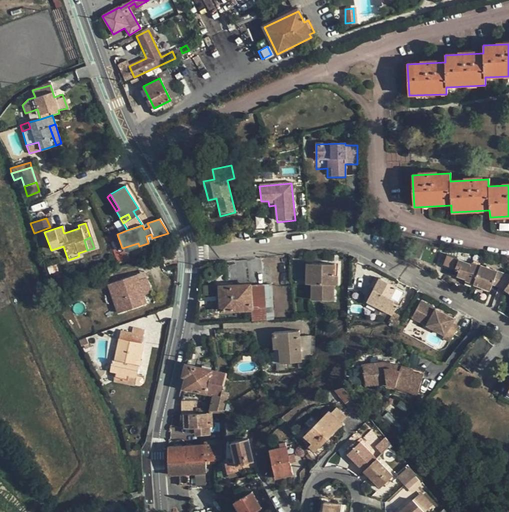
[(122,248),(123,252),(139,246),(138,243),(122,248)]
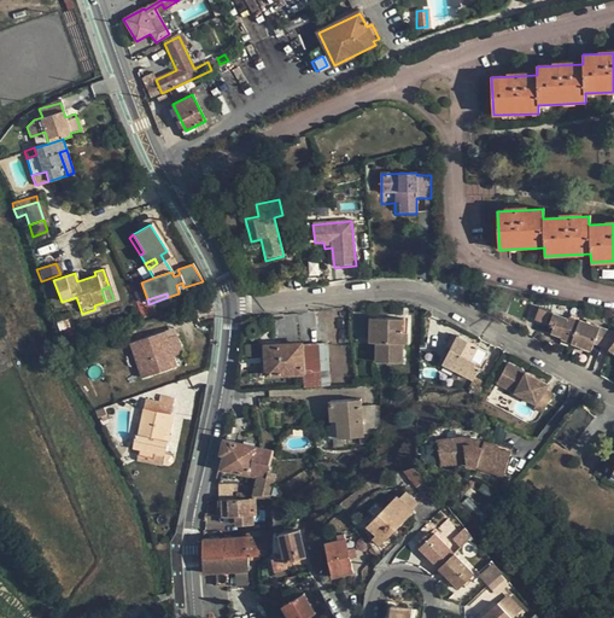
[(539,309),(534,321),(553,328),(550,334),(561,338),(560,340),(591,351),(594,345),(609,350),(613,354),(613,336),(569,319),(568,321),(539,309)]
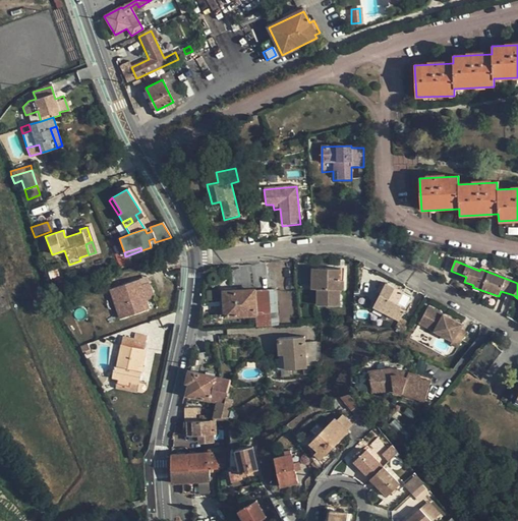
[(318,290),(317,305),(339,306),(340,291),(343,291),(343,282),(340,282),(340,270),(312,269),(311,290),(318,290)]
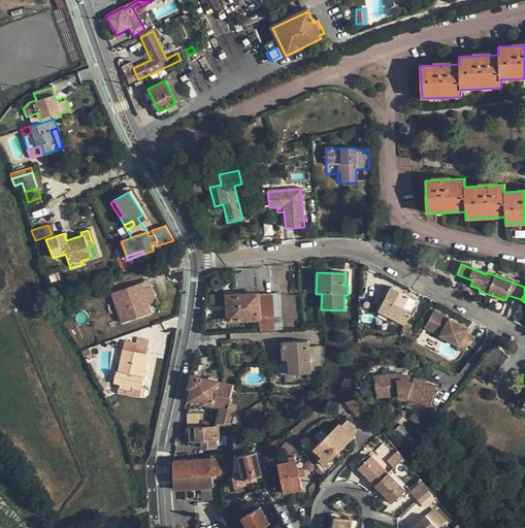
[(121,322),(145,314),(142,305),(146,304),(155,301),(150,287),(149,287),(144,277),(138,279),(139,284),(110,293),(121,322)]
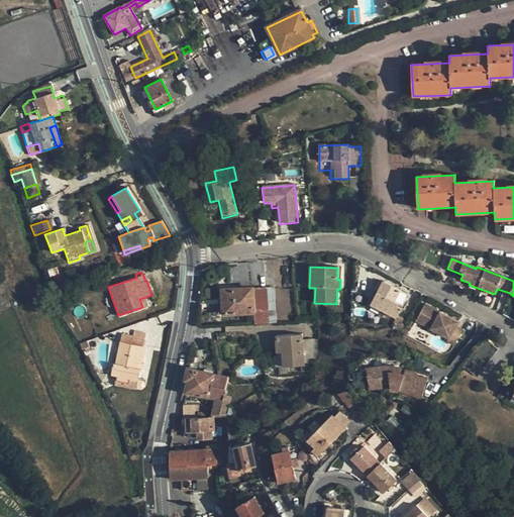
[(384,283),(372,306),(395,319),(390,328),(397,332),(399,329),(400,330),(405,321),(396,316),(407,296),(384,283)]
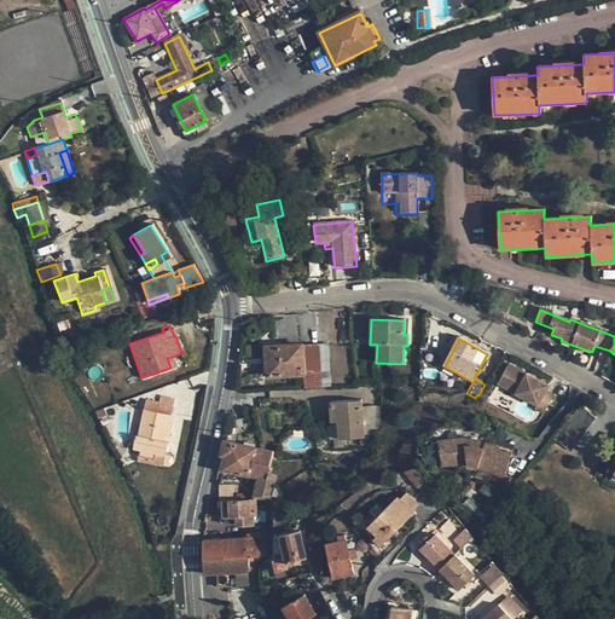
[(260,345),(262,377),(303,375),(305,389),(326,388),(326,372),(321,372),(319,345),(280,347),(280,343),(260,345)]
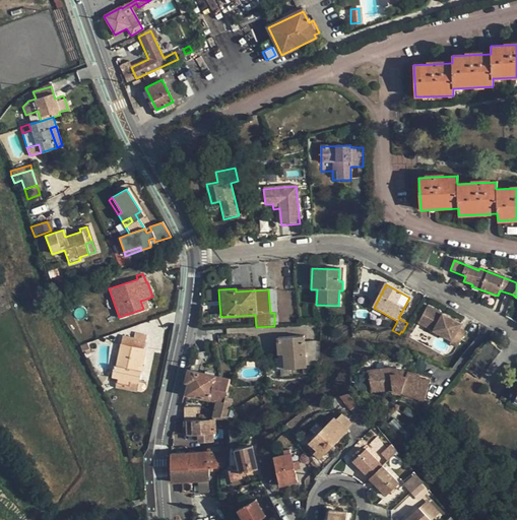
[(427,308),(417,325),(451,342),(449,346),(456,350),(465,334),(458,330),(460,326),(427,308)]
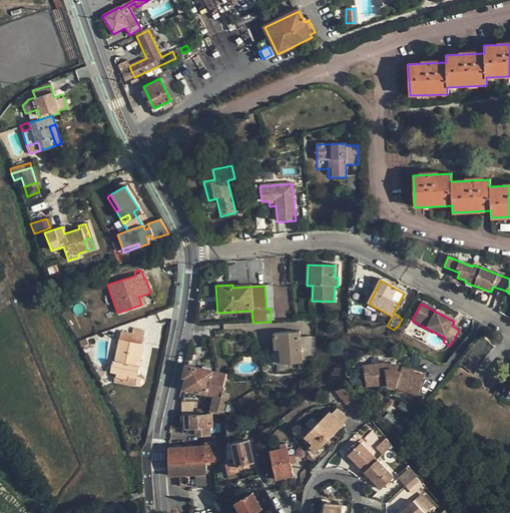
[(131,334),(120,332),(113,362),(111,362),(108,376),(114,377),(127,380),(126,384),(138,387),(140,386),(141,384),(142,382),(141,379),(140,378),(135,377),(138,366),(134,365),(135,360),(139,361),(142,345),(141,344),(143,331),(132,329),(131,334)]
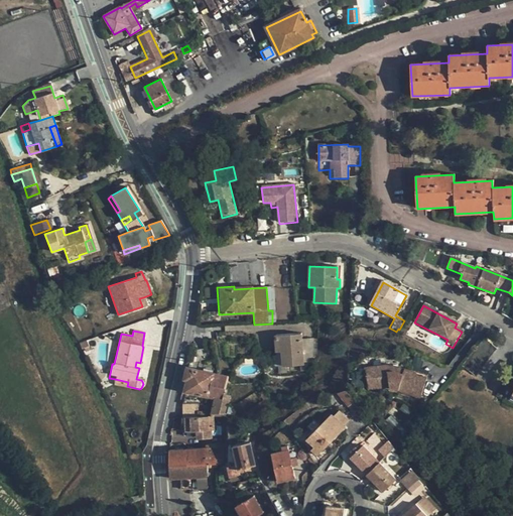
[(281,352),(282,367),(302,366),(301,335),(275,336),(276,353),(281,352)]
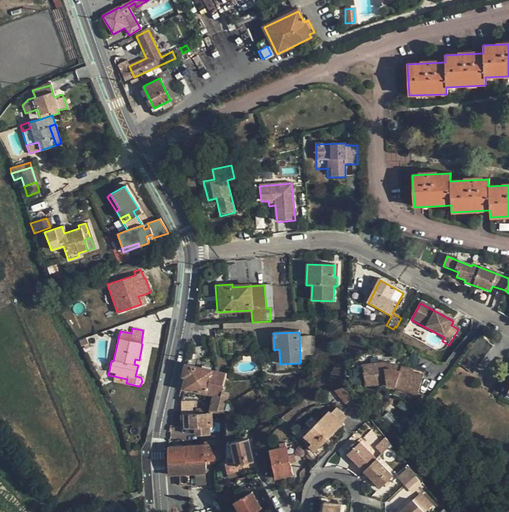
[(479,336),(457,363),(469,374),(492,347),(479,336)]
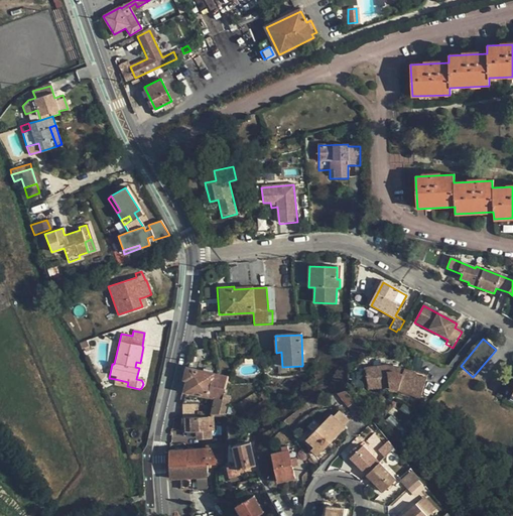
[(88,340),(81,343),(83,348),(85,347),(86,351),(91,349),(88,340)]
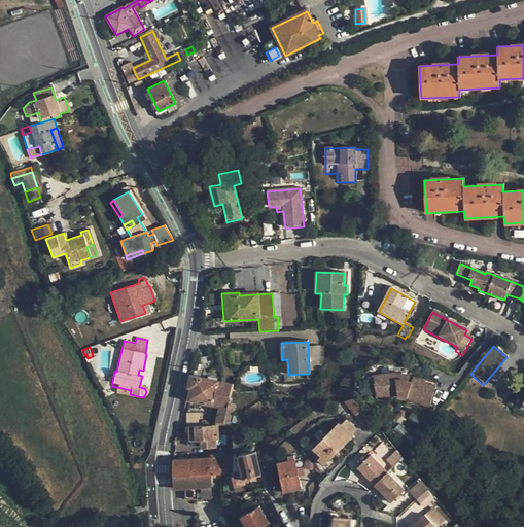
[(373,376),(376,398),(397,396),(397,400),(406,400),(407,398),(429,407),(435,386),(427,383),(425,380),(396,373),(373,376)]
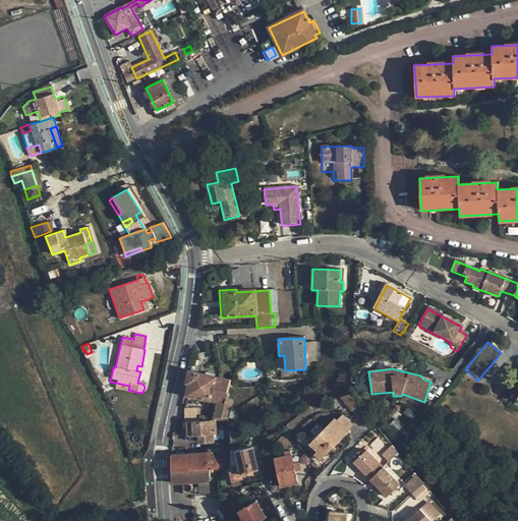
[(189,386),(186,396),(211,402),(214,391),(228,391),(230,382),(189,371),(186,385),(189,386)]
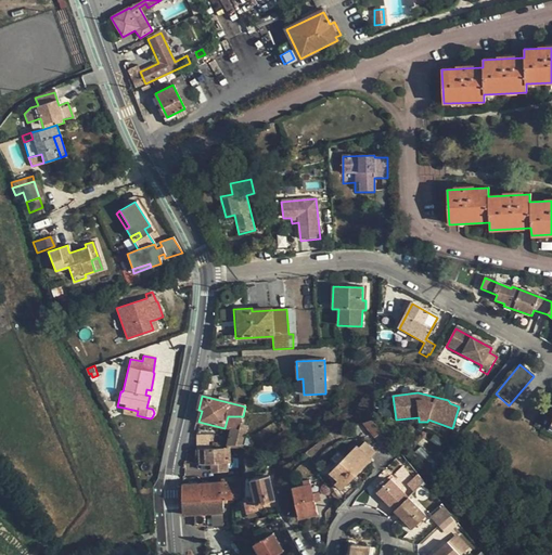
[(363,424),(382,447),(395,452),(397,450),(373,422),(363,424)]
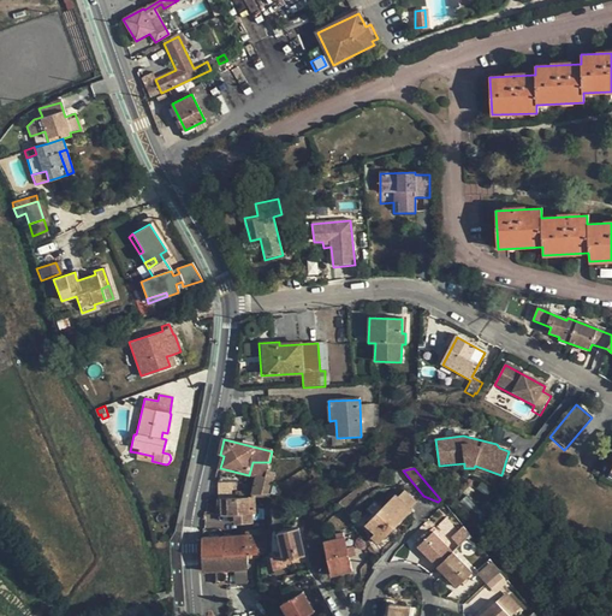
[(218,484),(218,499),(236,498),(235,483),(218,484)]
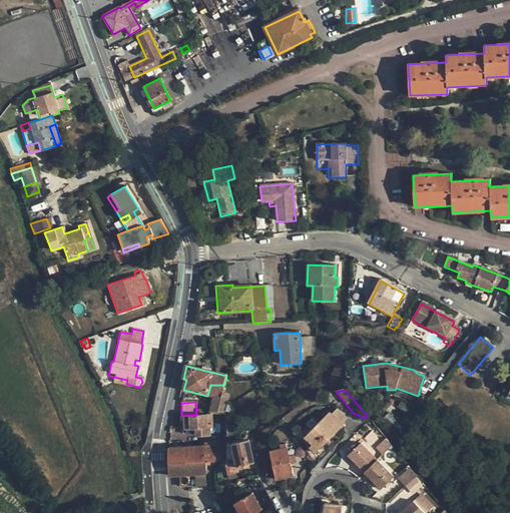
[(310,449),(315,454),(343,426),(342,424),(347,419),(337,410),(332,415),(330,413),(305,438),(312,446),(310,449)]
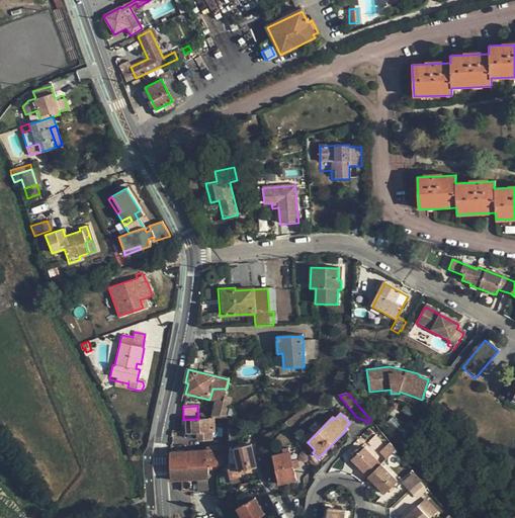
[(184,421),(185,435),(196,435),(197,442),(211,441),(211,434),(213,434),(213,420),(184,421)]
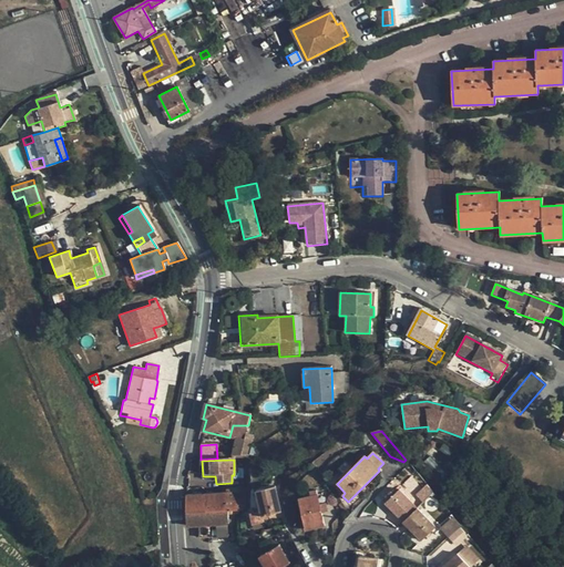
[(256,492),(262,521),(276,517),(275,515),(280,514),(275,488),(256,492)]
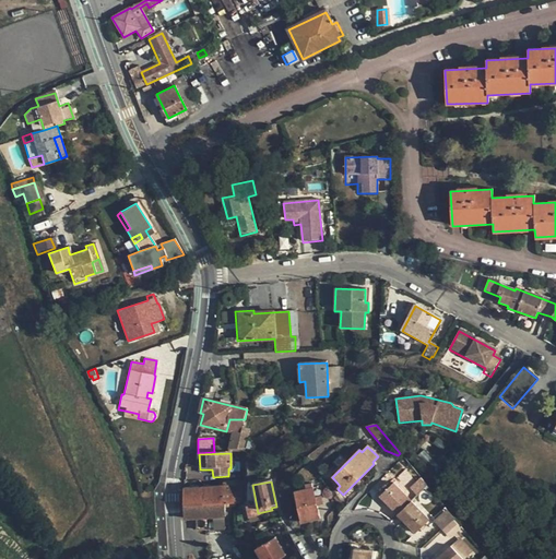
[(379,498),(415,534),(420,530),(423,533),(426,530),(423,525),(428,521),(393,484),(379,498)]
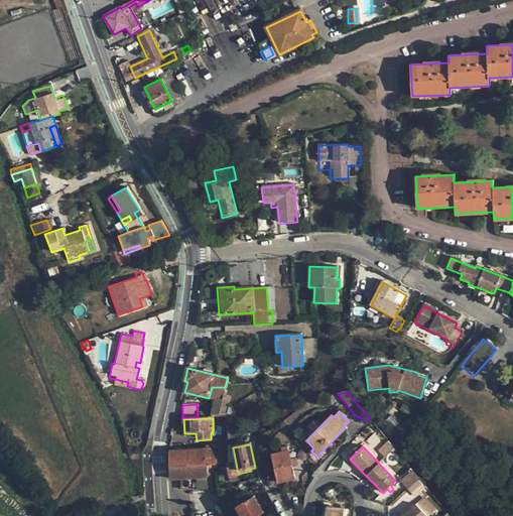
[(271,455),(277,484),(294,481),(292,468),(297,467),(296,459),(290,461),(287,447),(280,448),(281,453),(271,455)]
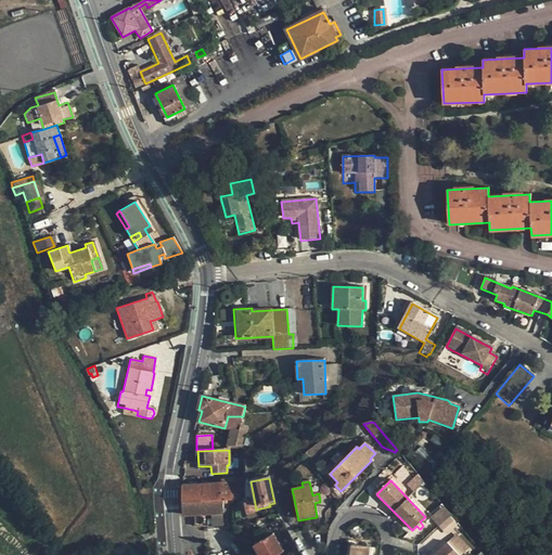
[(182,487),(182,517),(194,517),(194,529),(223,528),(222,501),(239,501),(239,486),(182,487)]
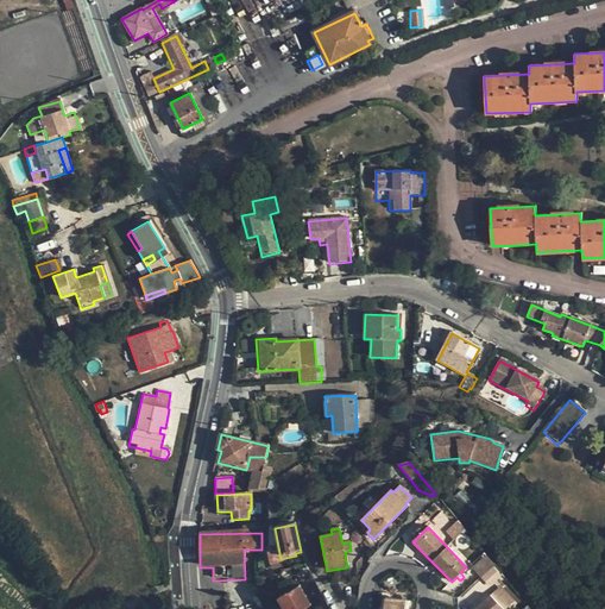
[(481,554),(467,567),(481,583),(496,570),(481,554)]
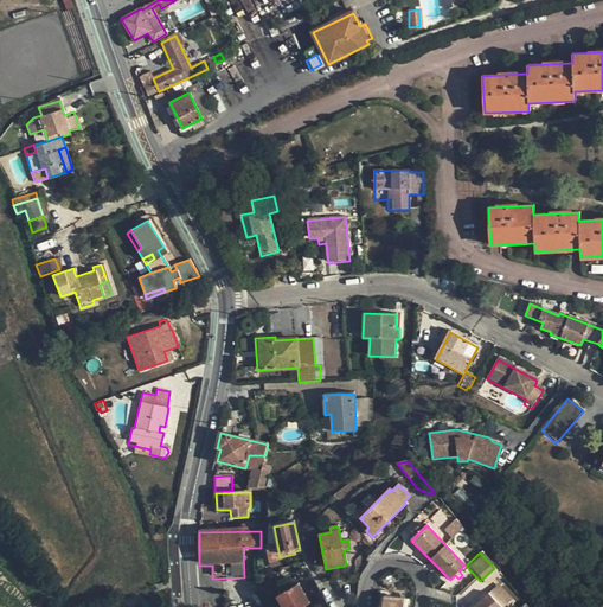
[(380,580),(384,588),(391,589),(401,583),(395,572),(380,580)]
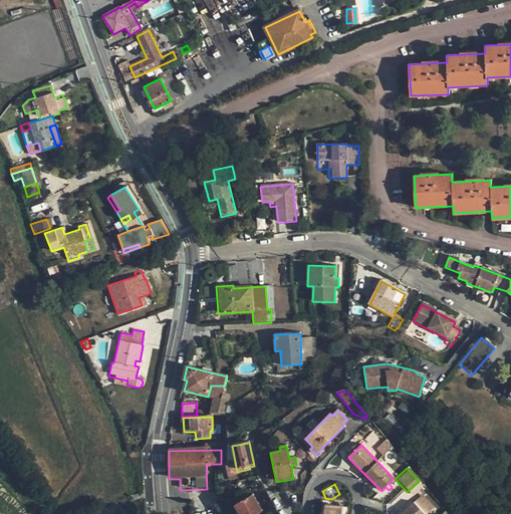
[(251,497),(235,506),(239,513),(257,513),(255,509),(257,506),(254,503),(251,497)]
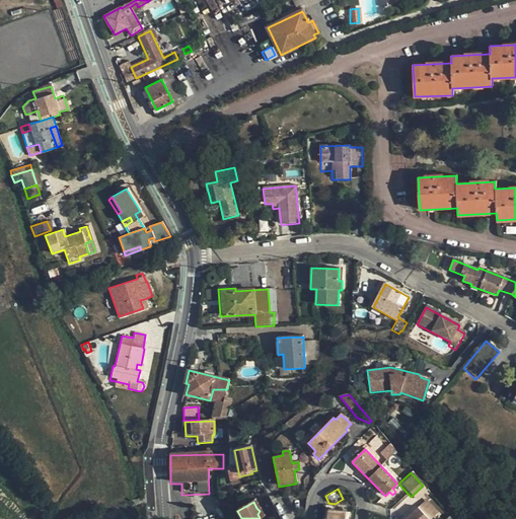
[(428,518),(418,508),(404,518),(428,518)]
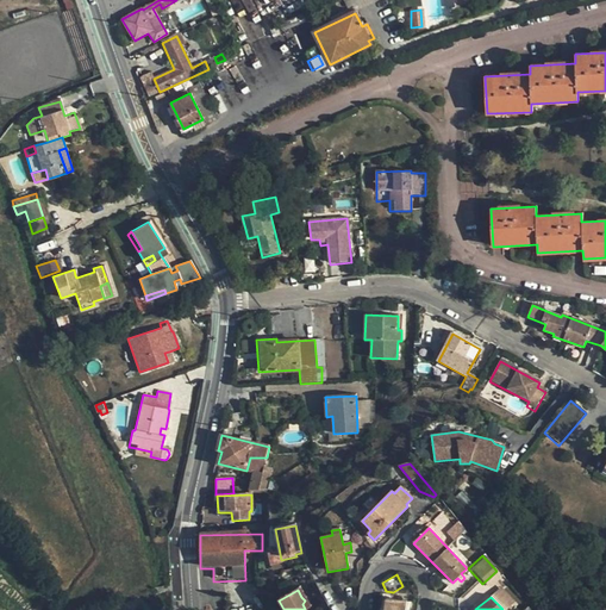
[(385,599),(382,609),(404,609),(406,602),(385,599)]
